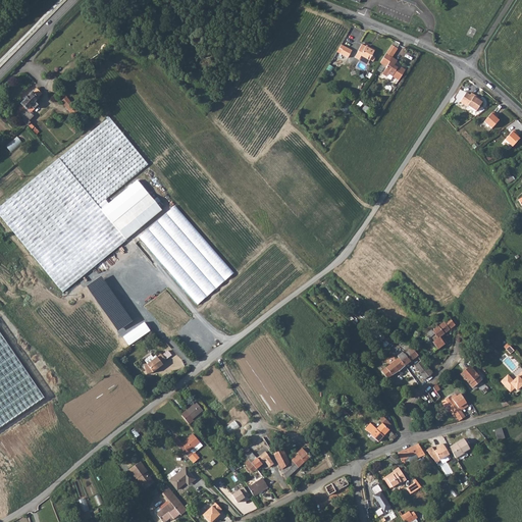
[(393,43),(382,59),(388,62),(387,65),(382,72),(386,75),(388,72),(399,80),(405,69),(401,66),(400,67),(394,63),(397,60),(390,56),(393,54),(394,54),(399,47),(393,43)]
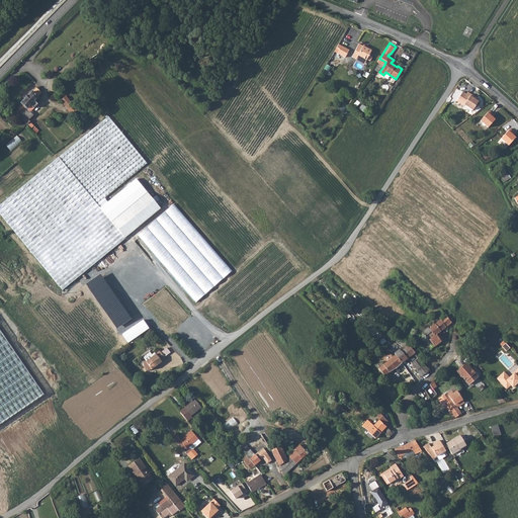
[(345,57),(349,50),(338,44),(336,48),(339,49),(337,53),(345,57)]
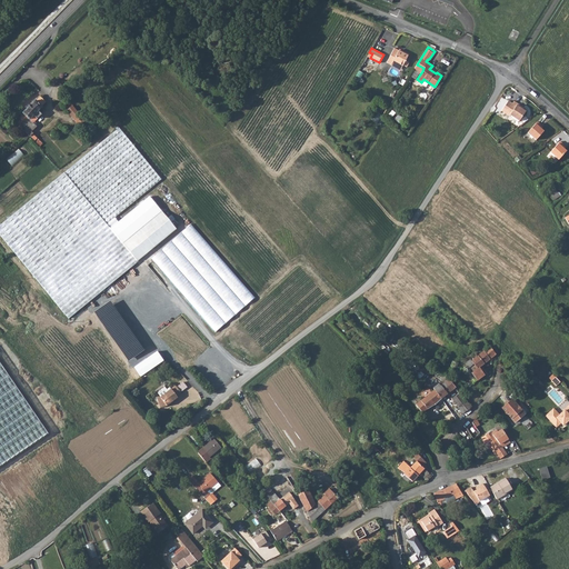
[(393,48),(386,62),(390,65),(392,61),(401,67),(402,66),(406,67),(409,61),(406,60),(408,53),(402,50),(401,52),(393,48)]
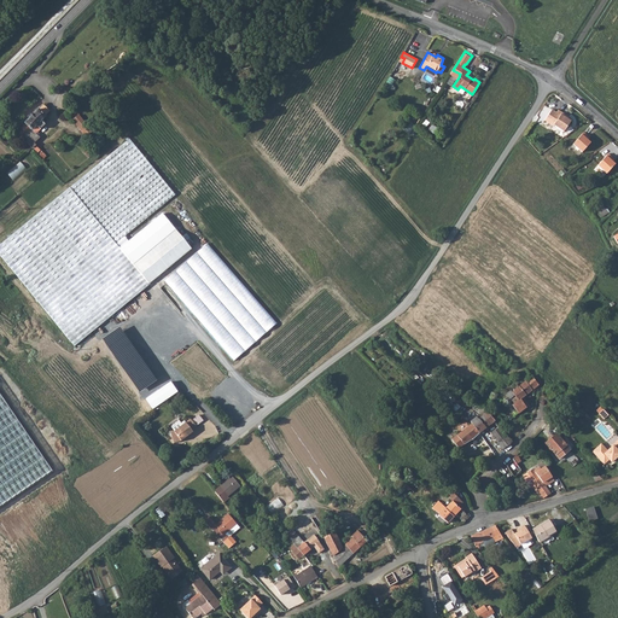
[(23,136),(22,138),(29,145),(30,146),(40,138),(36,133),(46,123),(41,120),(46,115),(45,115),(50,110),(44,104),(40,109),(39,108),(24,122),(25,123),(22,128),(23,129),(19,133),(23,136)]
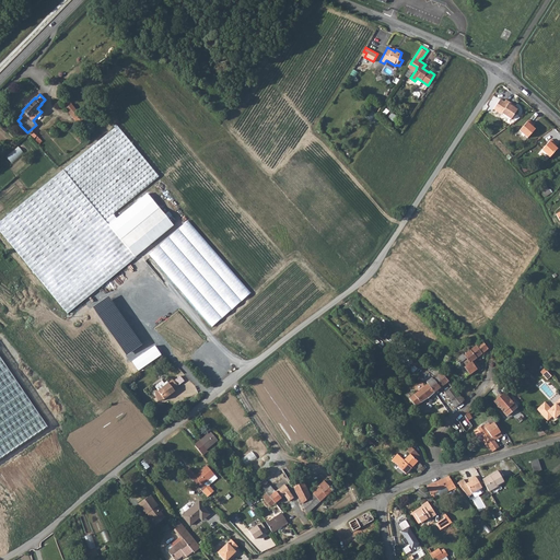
[(61,102),(66,108),(78,123),(83,118),(77,112),(71,104),(70,105),(65,98),(61,102)]
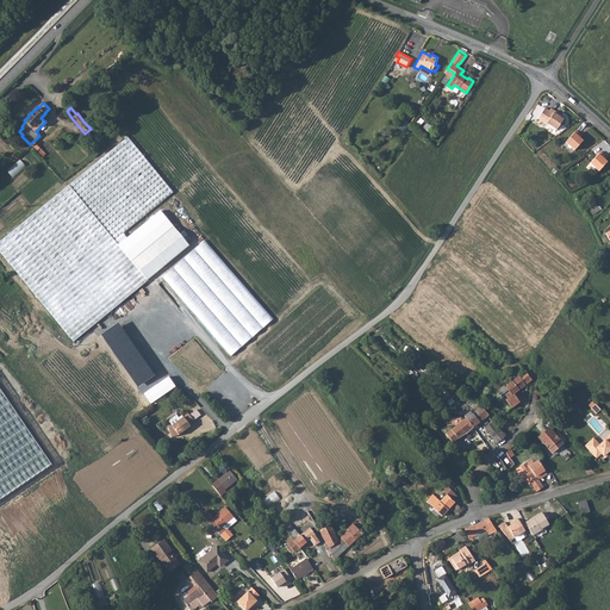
[(547,124),(548,123),(556,129),(564,119),(560,117),(558,114),(559,113),(559,112),(551,107),(549,111),(545,107),(539,118),(547,124)]
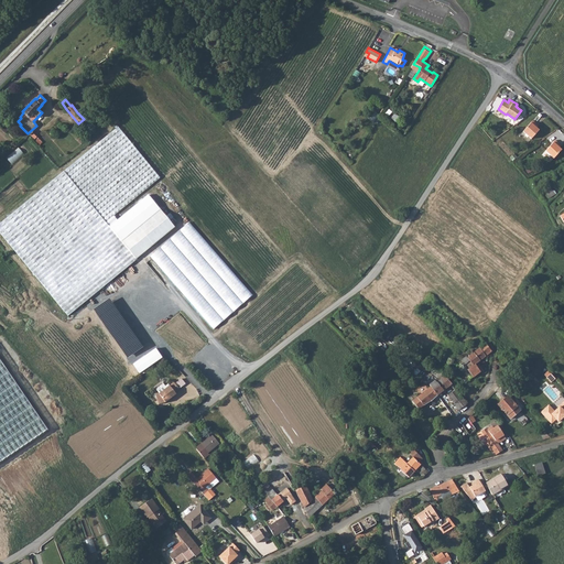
[(533,121),(523,131),(532,139),(540,130),(535,127),(538,125),(533,121)]
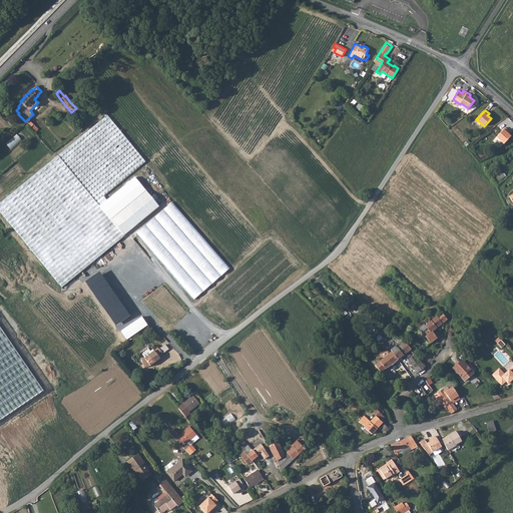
[(103,195),(122,180),(145,161),(125,135),(108,115),(82,136),(63,150),(47,163),(29,178),(0,201),(0,209),(62,286),(96,259),(116,241),(124,235),(123,234),(110,219),(118,212),(106,198),(104,196),(103,195)]
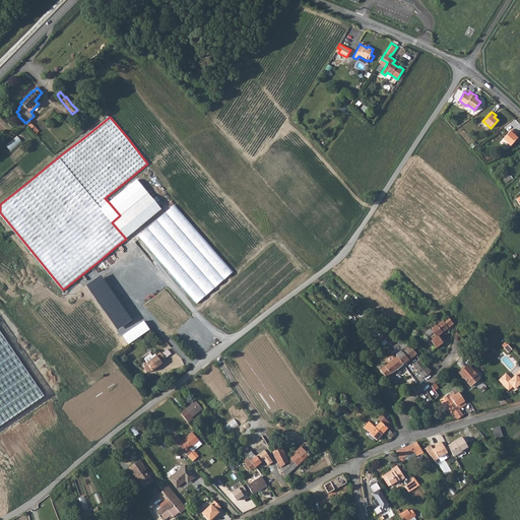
[(512,131),(503,140),(511,147),(518,139),(514,135),(515,133),(512,131)]
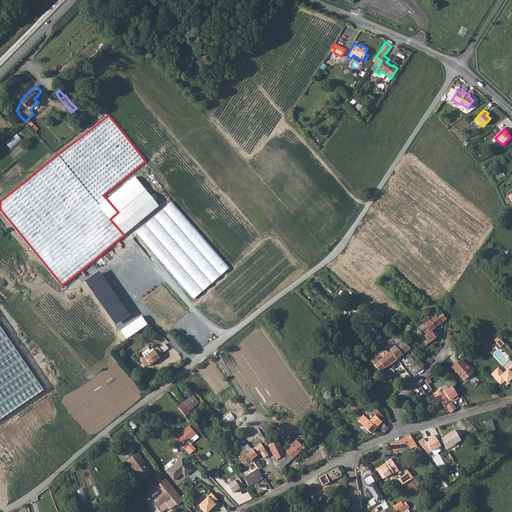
[(106,198),(118,212),(146,189),(134,176),(106,198)]
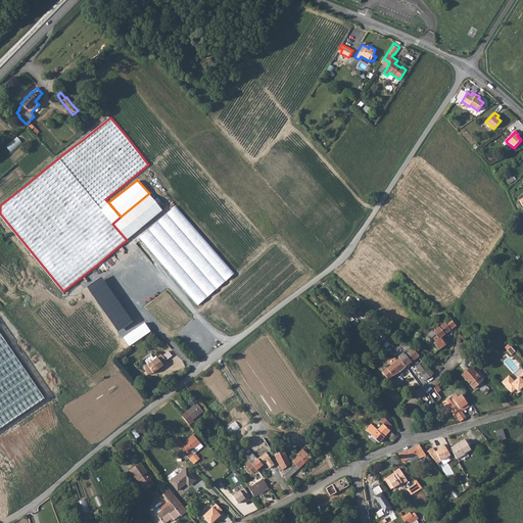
[(121,217),(112,224),(126,239),(162,209),(149,193),(121,217)]
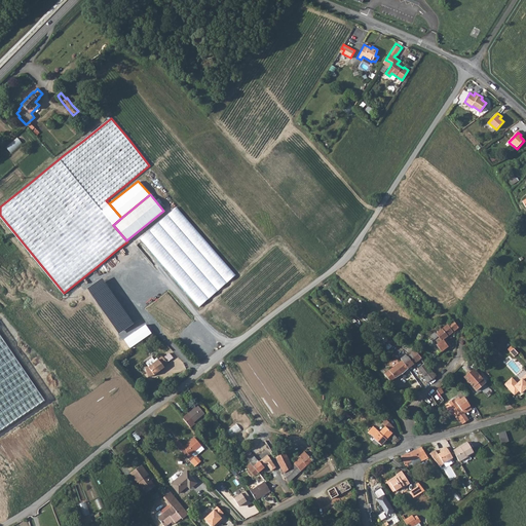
[(236,275),(176,207),(140,238),(198,307),(236,275)]
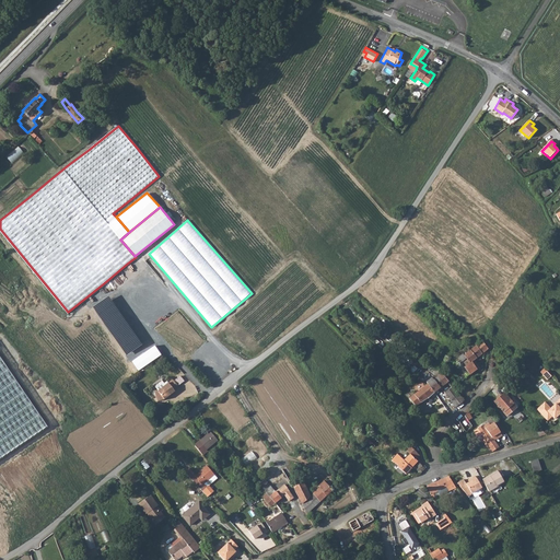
[(109,298),(94,308),(126,356),(141,345),(109,298)]
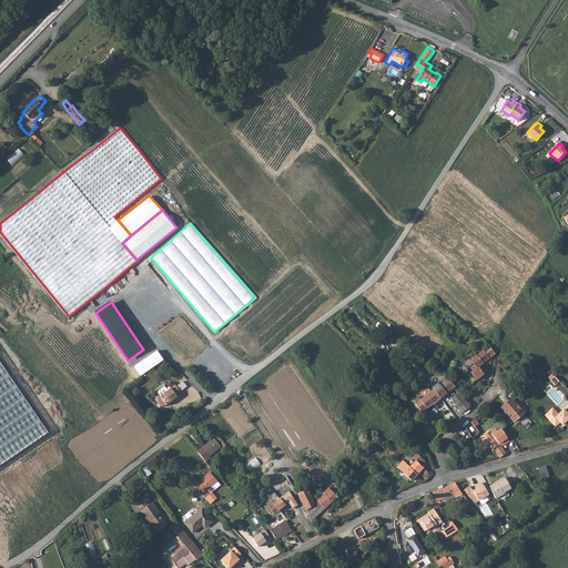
[(489,345),(470,361),(472,362),(477,366),(468,373),(475,379),(483,375),(478,367),(480,365),(495,354),(495,353),(489,345)]
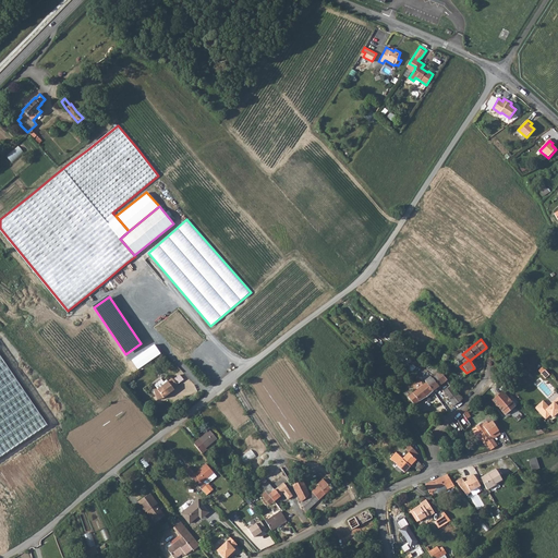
[(47,425),(0,356),(0,457),(7,452),(47,425)]
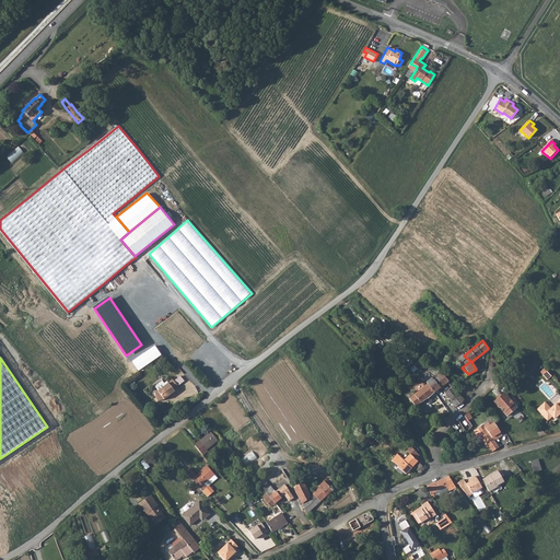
[(450,360),(444,364),(450,370),(451,369),(454,373),(459,368),(455,363),(454,363),(450,360)]
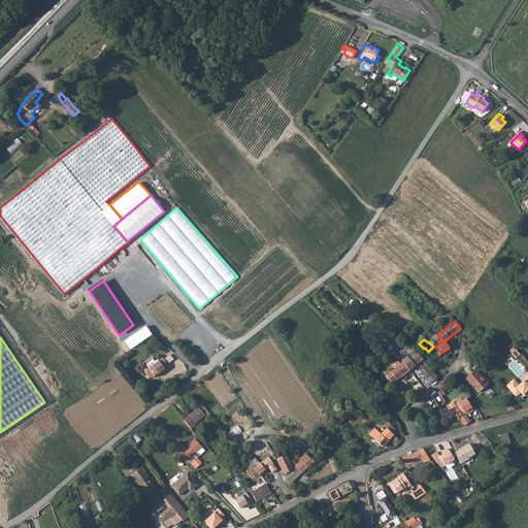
[(410,347),(406,351),(411,355),(413,355),(418,363),(423,360),(422,359),(418,354),(416,352),(414,350),(410,347)]
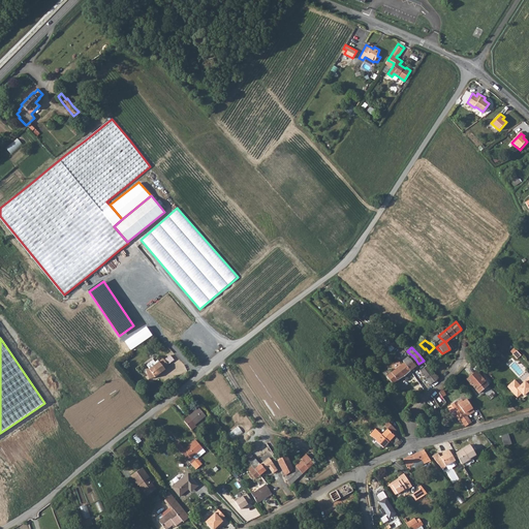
[(172,354),(165,358),(168,364),(175,361),(172,354)]
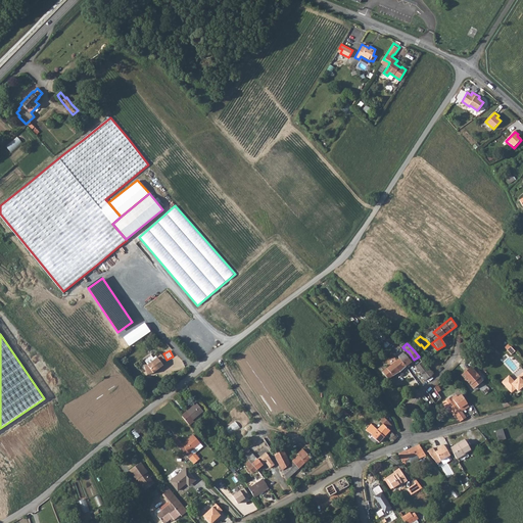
[(408,351),(405,354),(411,363),(414,360),(409,351),(408,351)]
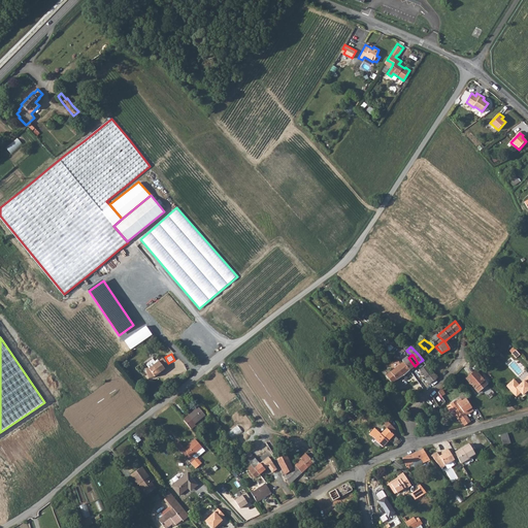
[(427,355),(422,359),(423,360),(426,365),(430,370),(435,366),(427,355)]
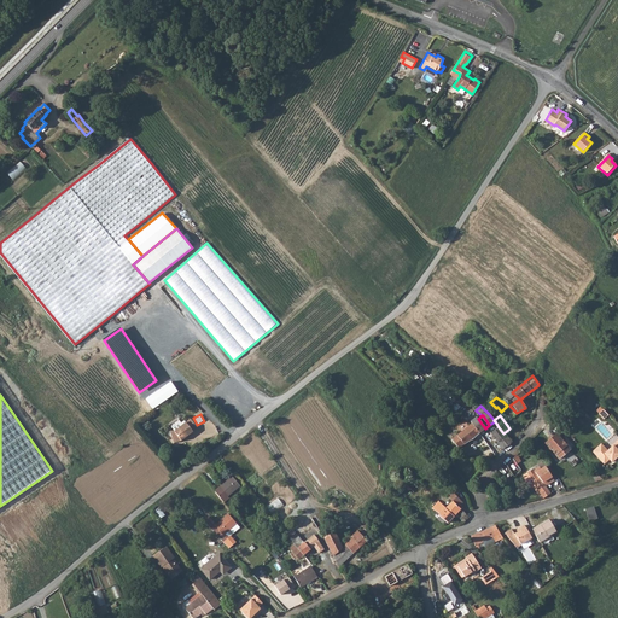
[(476,418),(470,421),(472,424),(479,432),(485,429),(478,419),(476,418)]
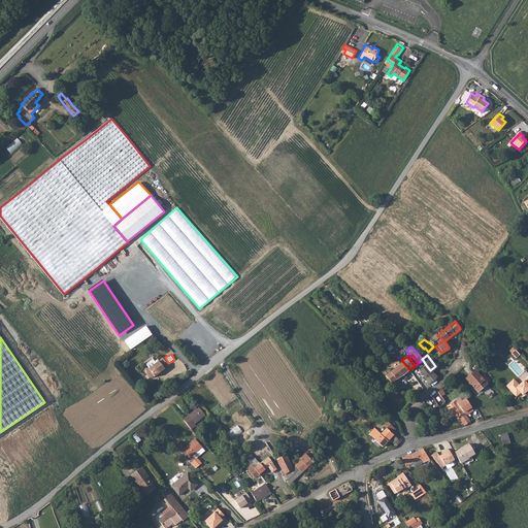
[(149,368),(145,369),(149,378),(155,376),(158,374),(160,373),(160,374),(166,370),(165,369),(169,366),(163,358),(149,368)]
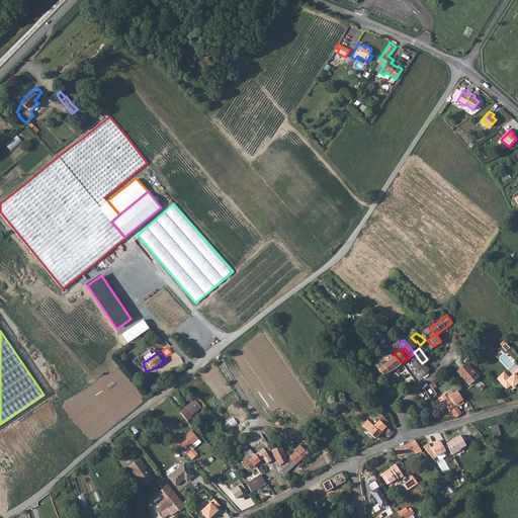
[(384,363),(378,368),(384,375),(390,371),(396,368),(398,370),(404,365),(402,362),(396,355),(384,363)]
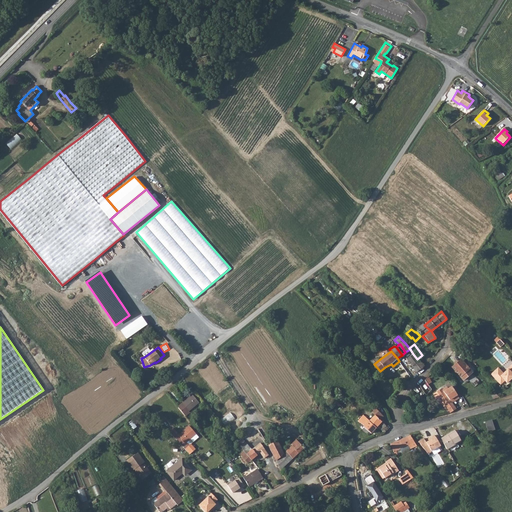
[(409,357),(407,359),(411,365),(418,360),(417,359),(413,354),(409,357)]
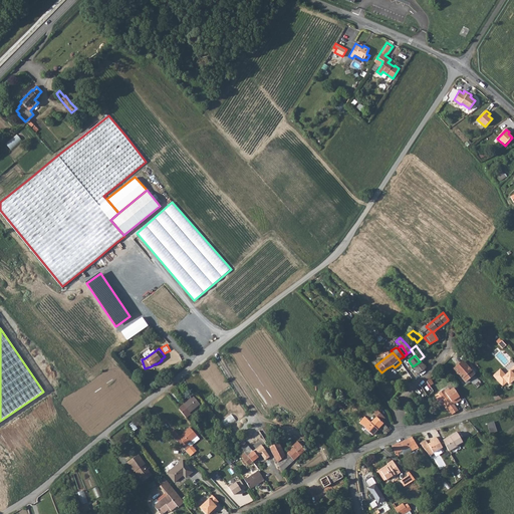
[(463,360),(454,368),(465,380),(474,373),(463,360)]
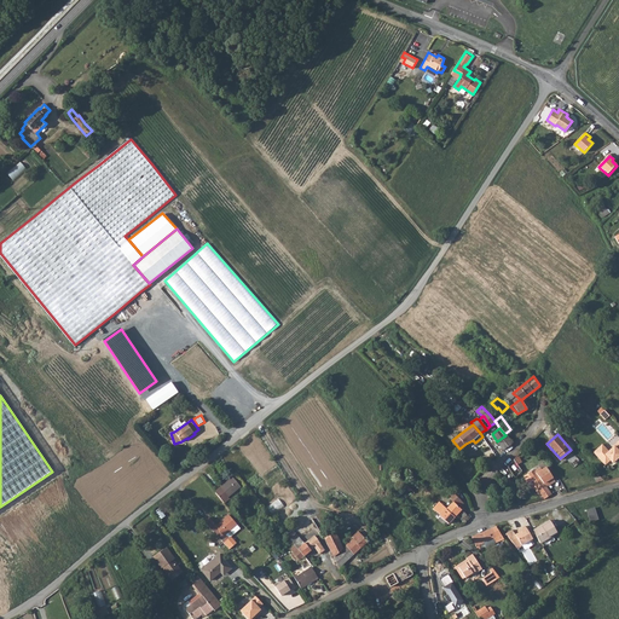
[(505,435),(497,441),(504,450),(512,443),(505,435)]
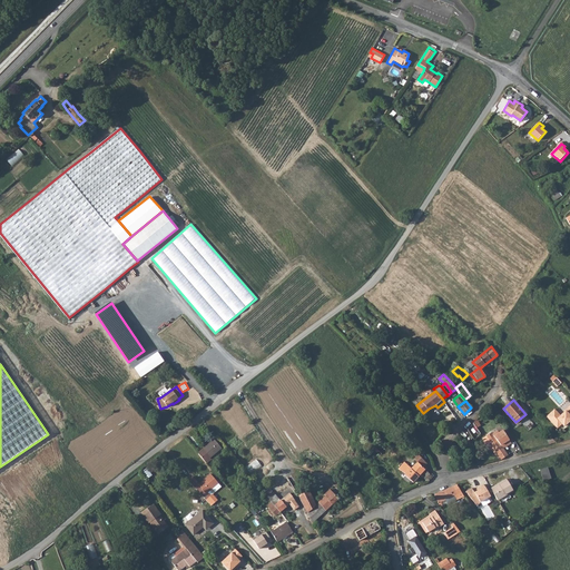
[(554,409),(547,415),(557,426),(561,422),(563,425),(569,420),(569,419),(569,403),(564,409),(564,410),(560,414),(554,409)]
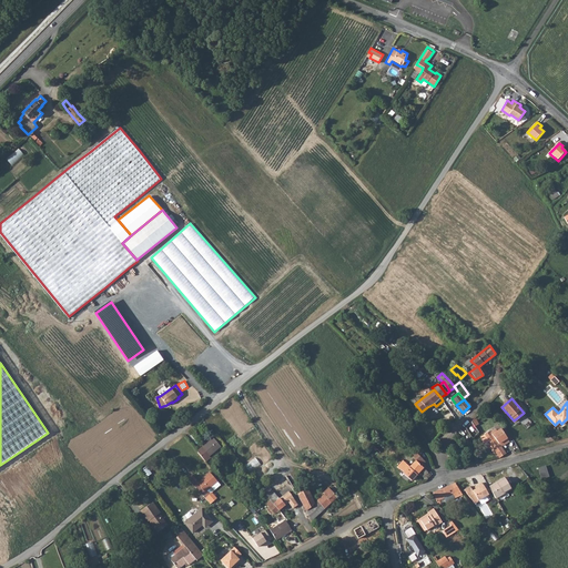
[(472,421),(465,427),(472,435),(473,437),(479,432),(473,422),(472,421)]
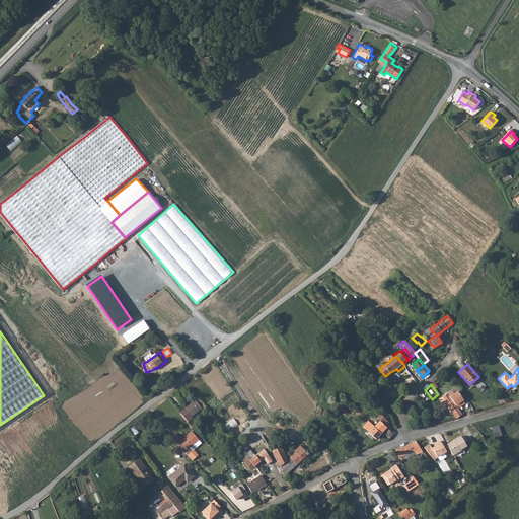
[(458,408),(457,405),(464,401),(458,391),(455,393),(454,392),(449,395),(448,394),(443,397),(456,418),(462,414),(458,408)]
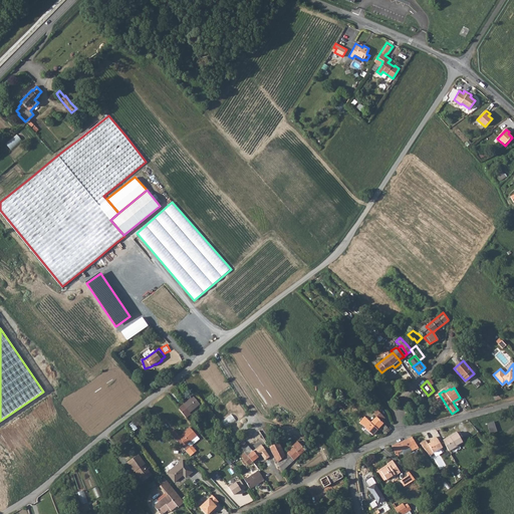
[(193,396),(178,409),(187,418),(191,415),(189,413),(200,404),(193,396)]
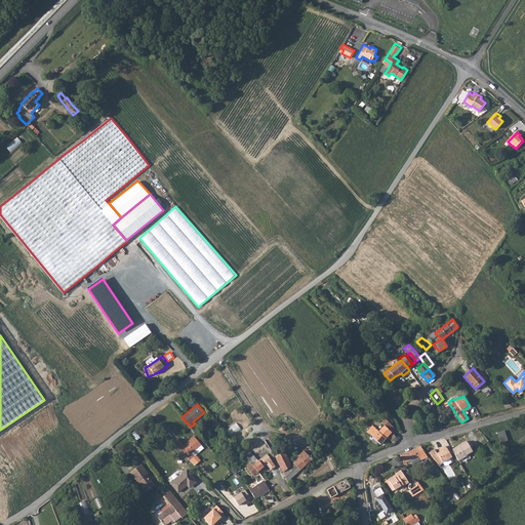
[(372,426),(367,432),(373,437),(377,440),(376,441),(380,444),(387,436),(395,444),(399,439),(384,426),(378,431),(372,426)]
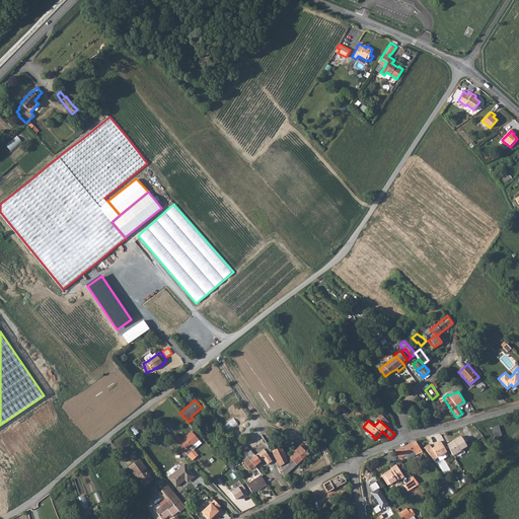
[(499,425),(492,427),(495,436),(502,436),(499,425)]
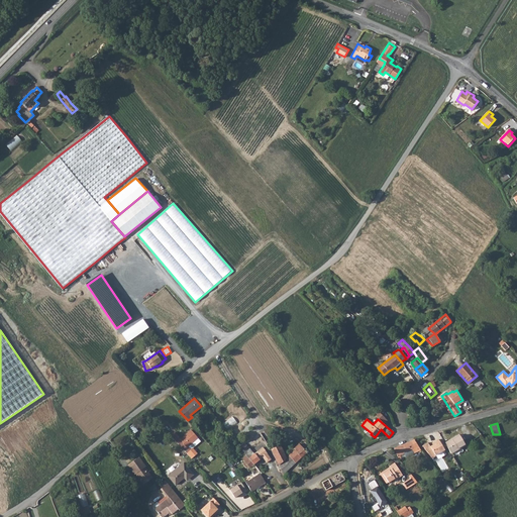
[(175,431),(171,435),(187,451),(193,457),(198,452),(194,447),(201,440),(191,429),(181,438),(175,431)]
